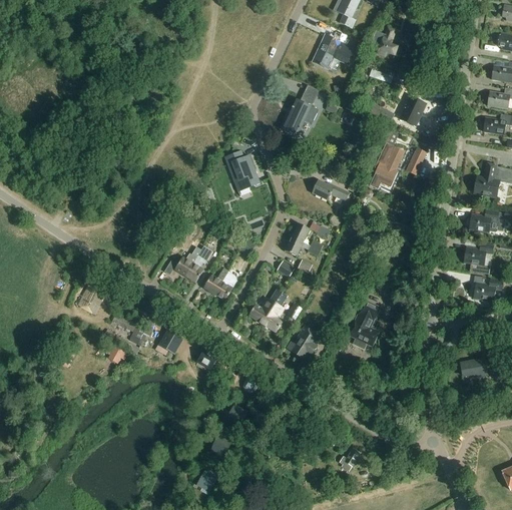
[(341,0),(336,11),(343,14),(340,22),(351,27),(355,19),(351,17),(359,0),(341,0)]
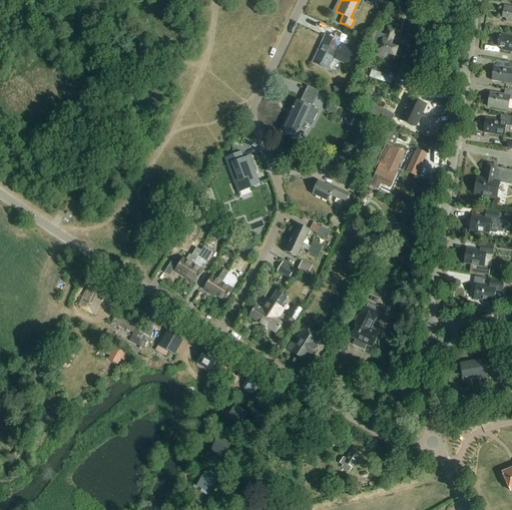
[(511,4),(504,3),(504,6),(503,6),(501,15),(505,16),(504,19),(511,20),(511,4)]
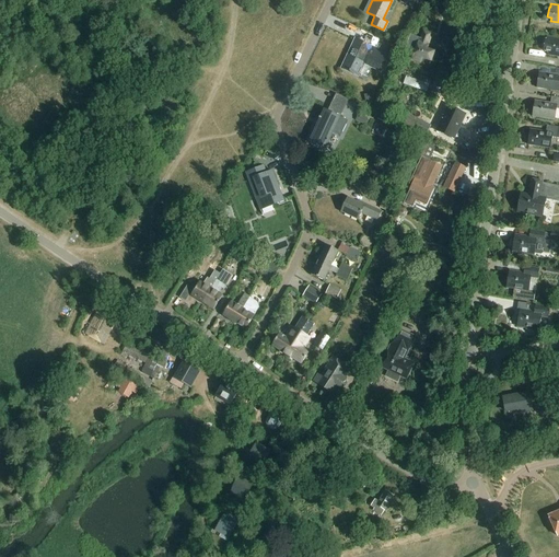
[(430,32),(422,28),(419,36),(409,32),(407,37),(403,47),(414,51),(411,57),(418,60),(420,56),(429,59),(429,58),(434,60),(438,51),(432,50),(432,49),(424,47),(430,32)]
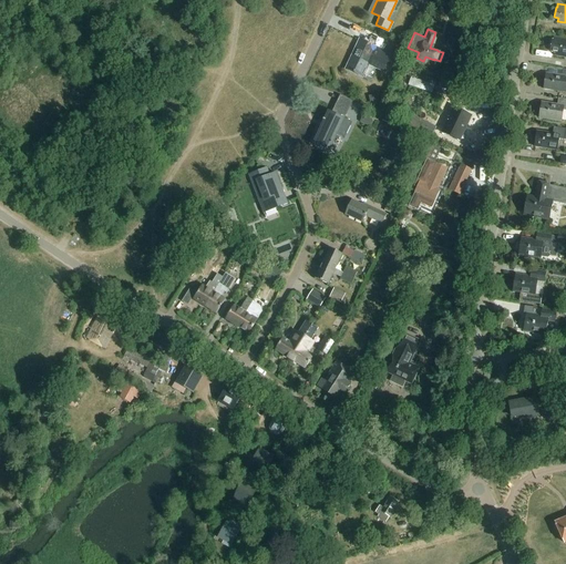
[(343,67),(351,70),(362,75),(368,63),(382,70),(389,54),(391,55),(397,45),(377,36),(372,43),(358,37),(343,67)]
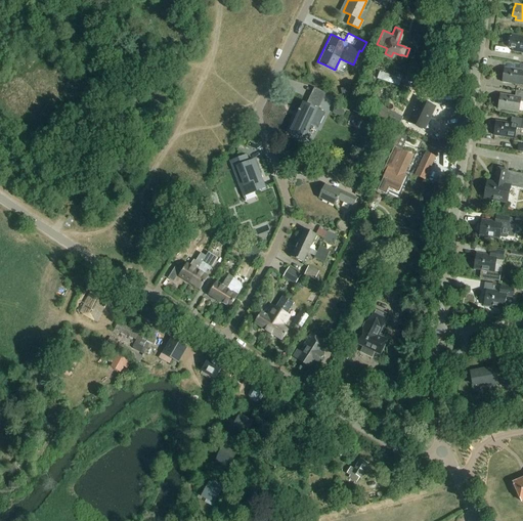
[(522,51),(522,35),(510,33),(510,35),(508,46),(511,46),(511,49),(522,51)]
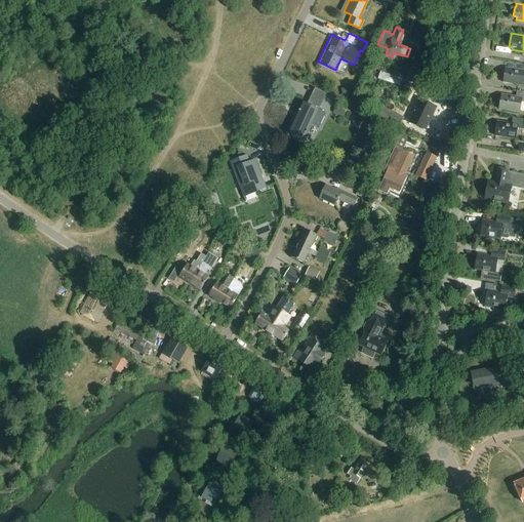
[(523,83),(523,63),(520,62),(519,68),(505,66),(501,80),(523,83)]
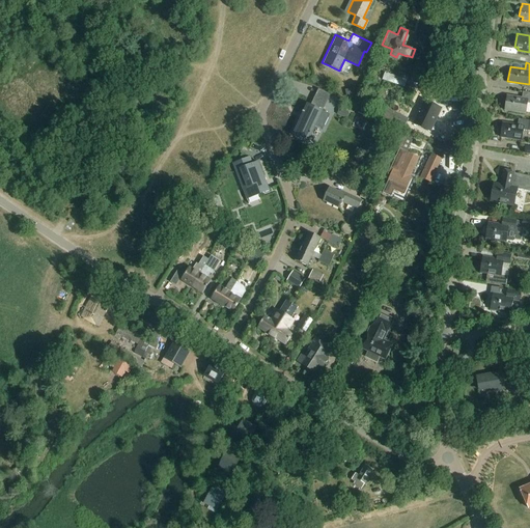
[(410,79),(425,84),(426,80),(411,75),(410,79)]
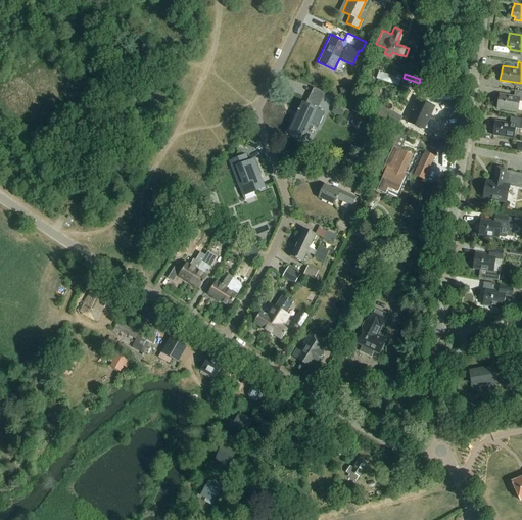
[(313,124),(309,123),(316,107),(313,106),(319,93),(302,86),(299,92),(305,95),(288,131),(287,131),(301,138),(304,131),(311,132),(313,124)]
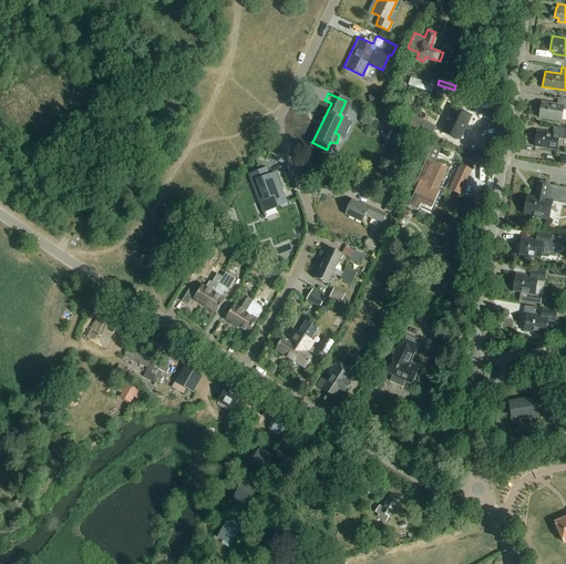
[(562,108),(565,108),(565,96),(557,95),(556,102),(539,100),(537,115),(559,119),(562,108)]
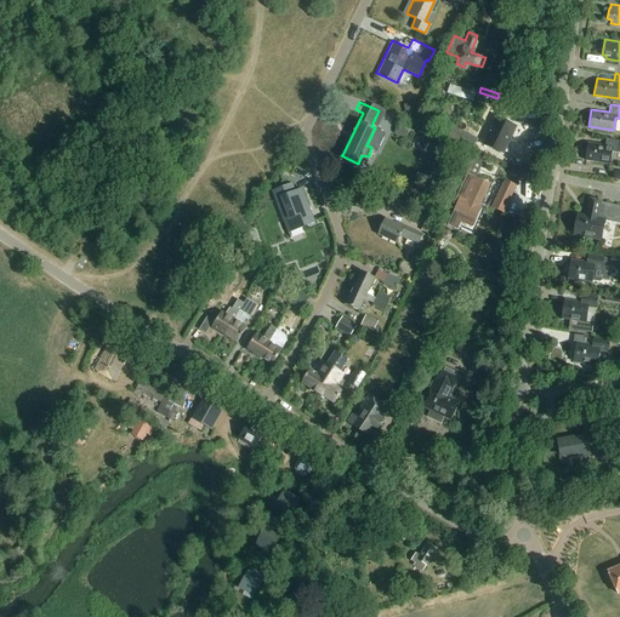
[(515,125),(496,115),(483,142),(502,152),(515,125)]
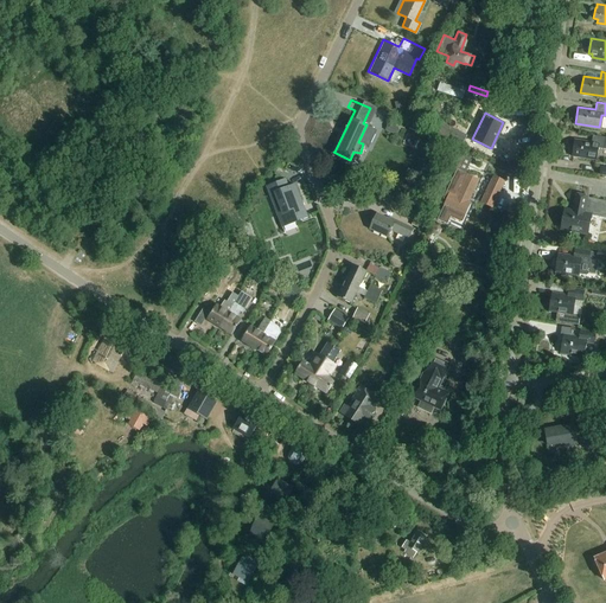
[(387,121),(383,128),(394,133),(397,126),(387,121)]
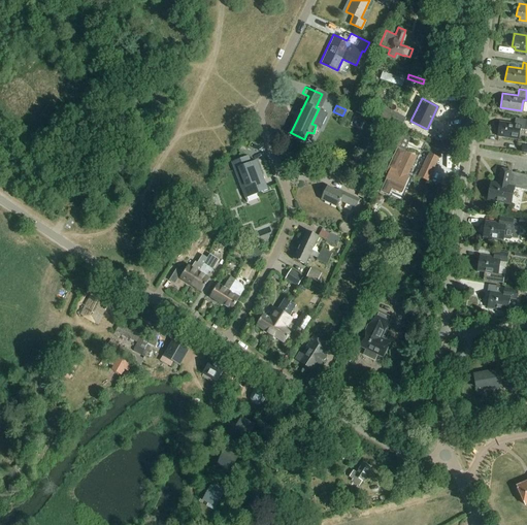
[(357,105),(355,109),(366,115),(368,110),(357,105)]
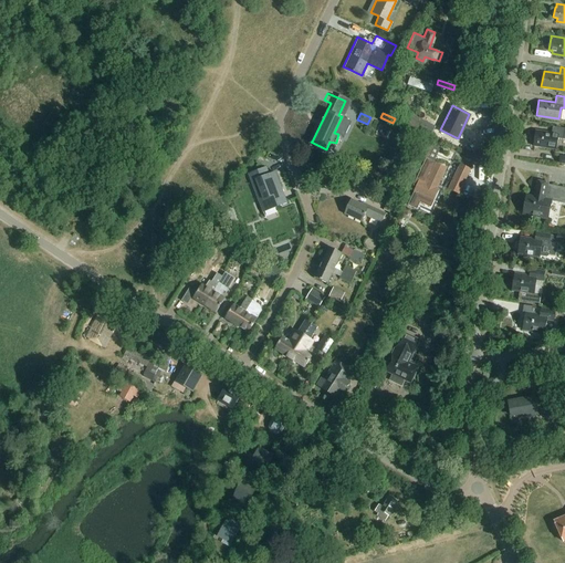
[(407,121),(437,136),(440,129),(433,126),(435,124),(411,113),(407,121)]
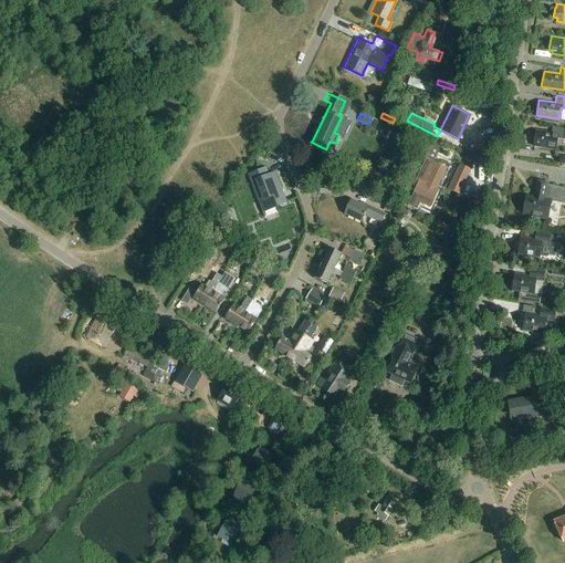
[(556,136),(562,137),(564,137),(564,126),(552,124),(551,131),(534,128),(532,144),(554,147),(556,136)]
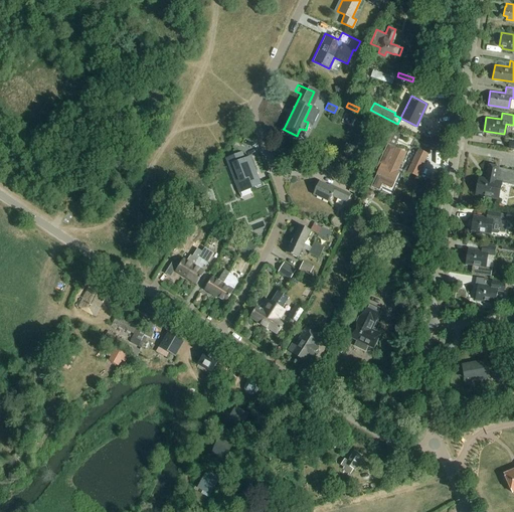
[(396,133),(400,126),(394,123),(390,132),(396,134),(396,133)]
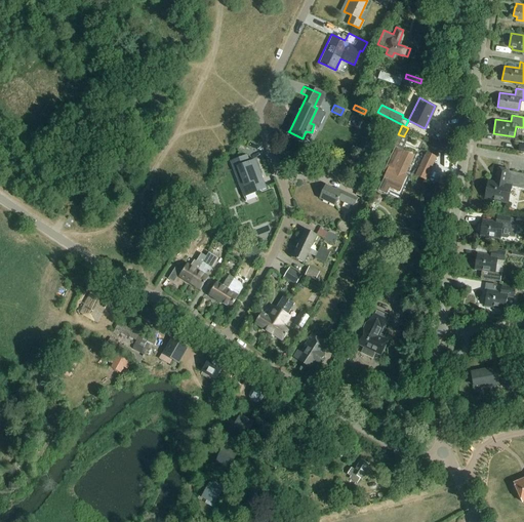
[(401,150),(395,147),(384,170),(386,171),(384,176),(378,189),(386,192),(389,186),(398,190),(400,185),(401,185),(406,174),(404,173),(413,155),(401,150)]
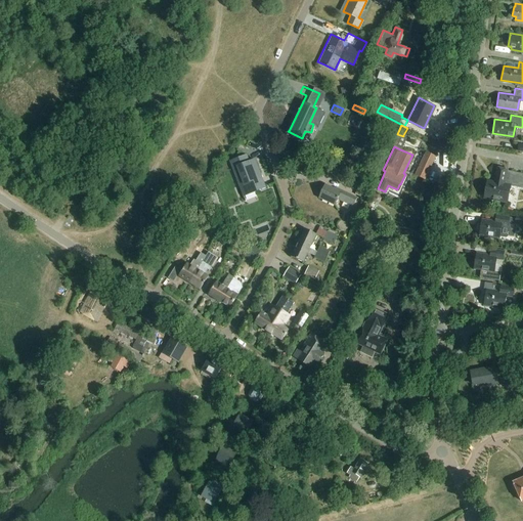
[(434,156),(425,152),(415,174),(424,178),(434,156)]
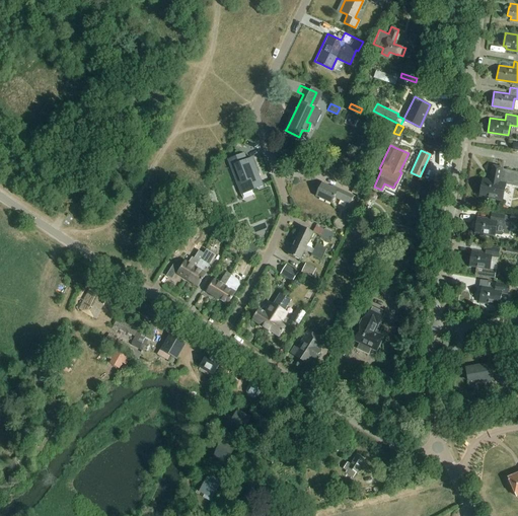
[(262,185),(250,156),(245,158),(242,151),(226,157),(229,164),(233,163),(240,180),(236,181),(240,193),(262,185)]
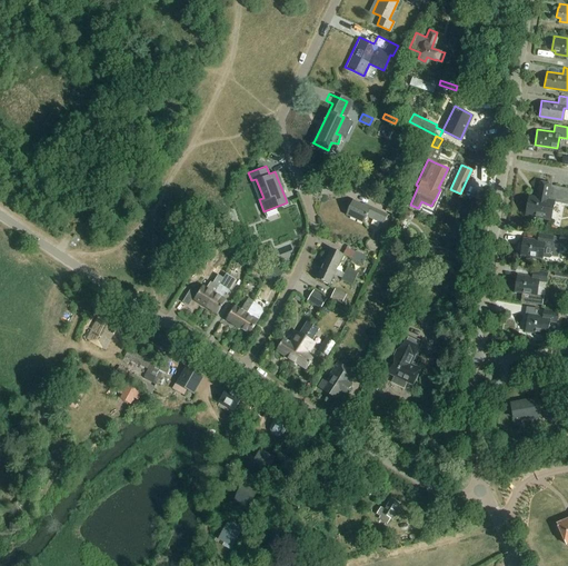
[(552,199),(567,202),(567,186),(549,182),(538,180),(535,196),(528,195),(524,214),(549,218),(552,199)]
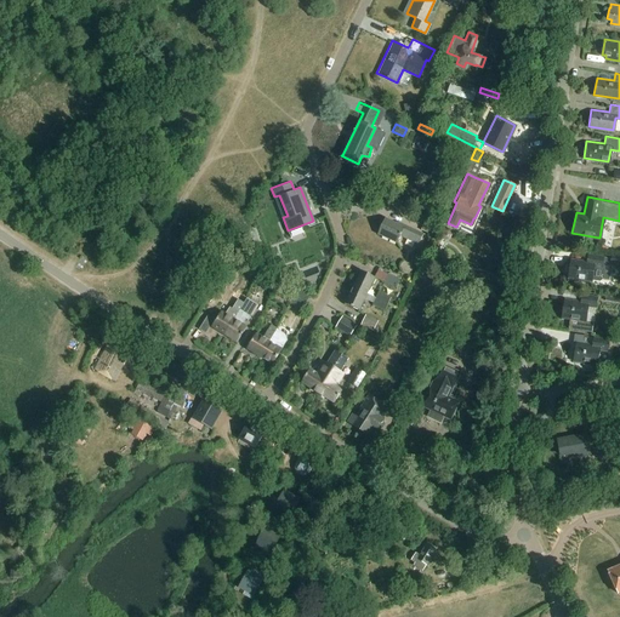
[(384,217),(376,232),(396,240),(398,234),(417,243),(422,232),(413,228),(397,221),(396,222),(384,217)]
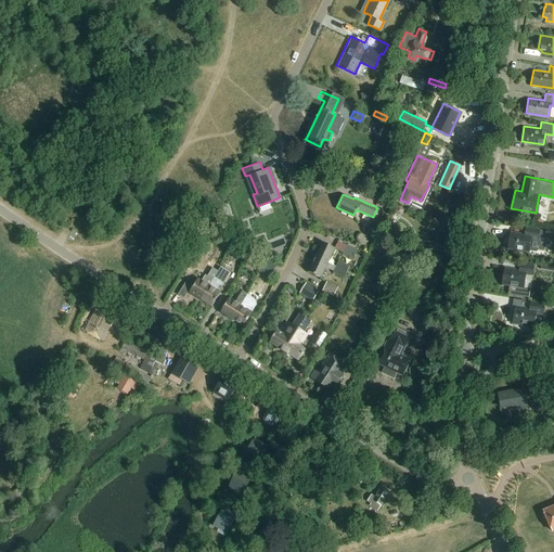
[(378,196),(375,203),(386,207),(389,201),(378,196)]
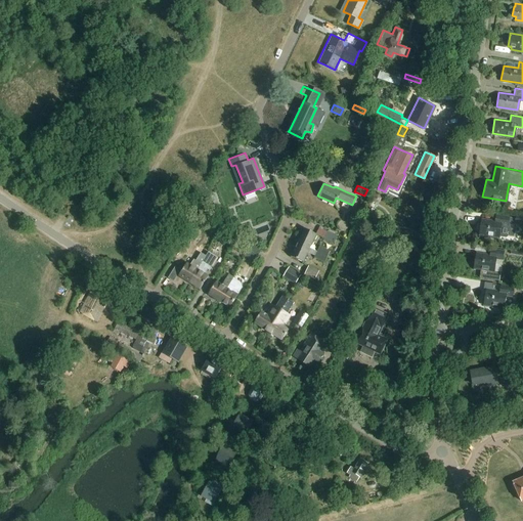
[(211,202),(205,210),(214,216),(220,208),(211,202)]
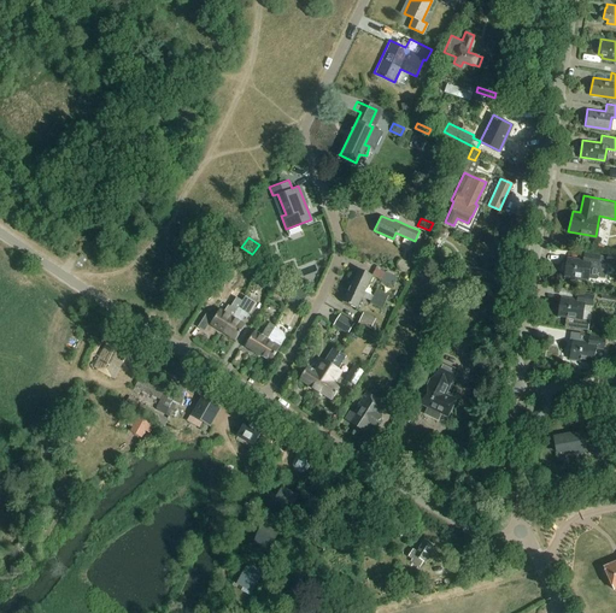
[(598,254),(584,252),(582,259),(565,257),(565,261),(563,261),(562,269),(564,269),(563,275),(573,276),(573,277),(579,278),(580,277),(587,278),(587,277),(594,278),(598,276),(599,267),(597,264),(598,254)]
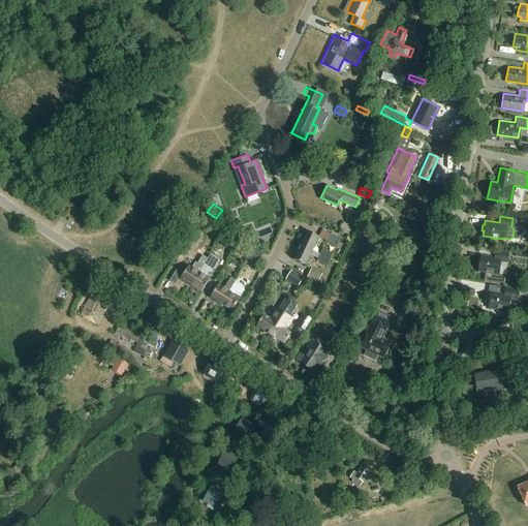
[(527,216),(520,216),(519,224),(527,225),(527,216)]
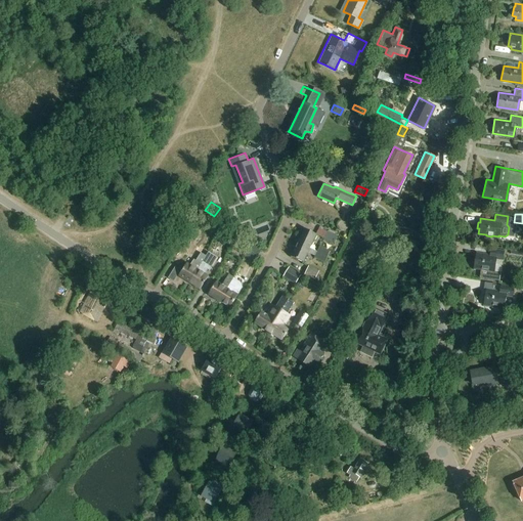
[(202,224),(212,230),(217,222),(207,216),(202,224)]
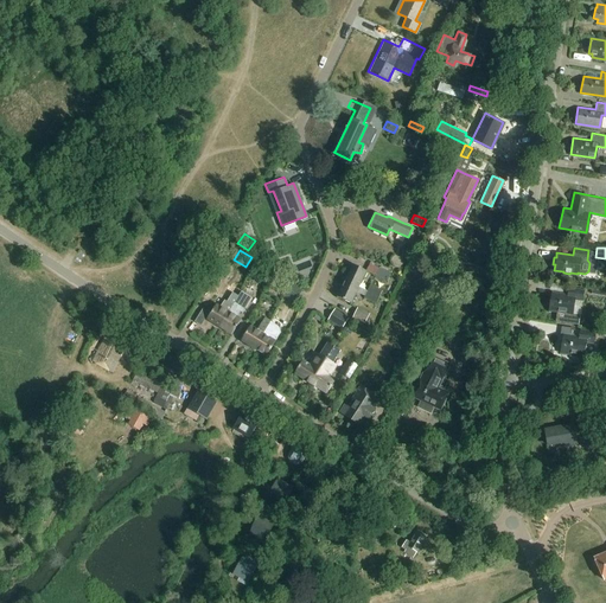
[(255,257),(252,263),(257,268),(261,262),(255,257)]
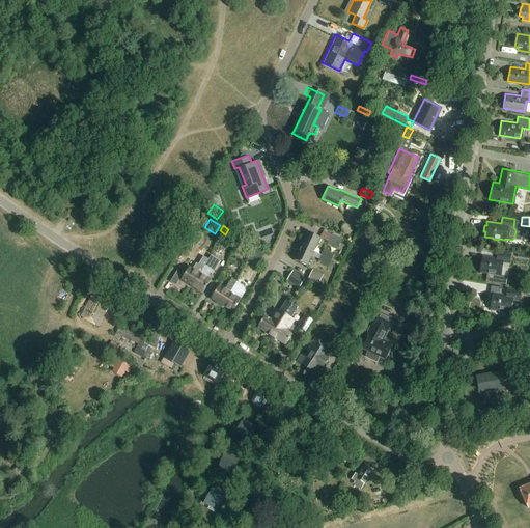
[(319,235),(337,245),(340,238),(323,228),(319,235)]
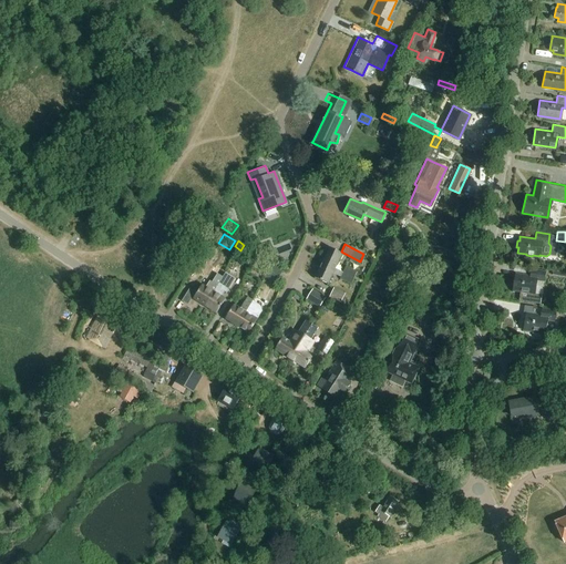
[(254,250),(246,246),(238,258),(246,263),(254,250)]
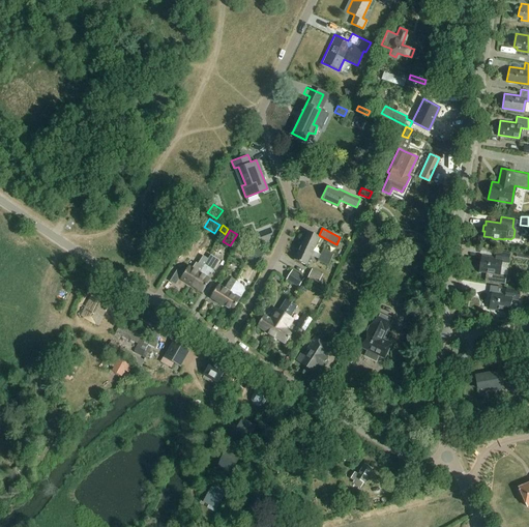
[(306,230),(300,243),(312,249),(318,235),(306,230)]
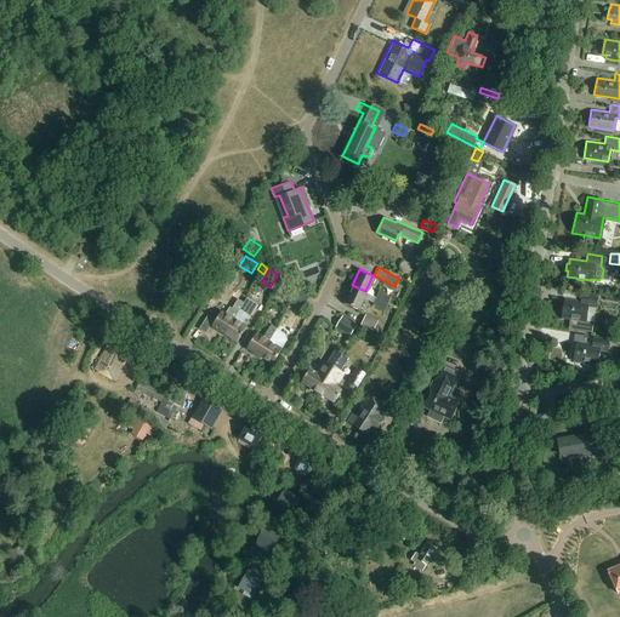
[(279,274),(274,284),(280,286),(285,278),(279,274)]
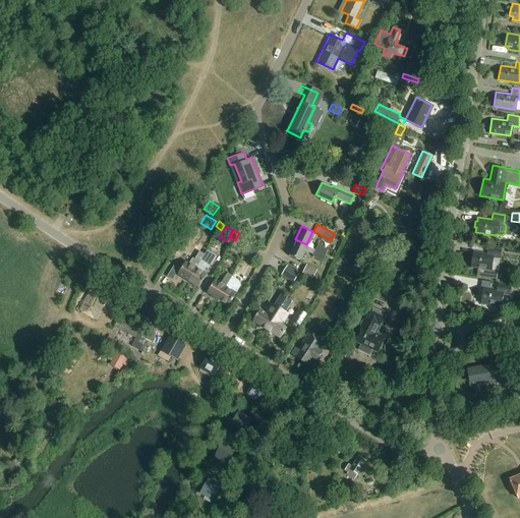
[(306,244),(295,239),(288,253),(299,259),(304,249),(306,244)]
